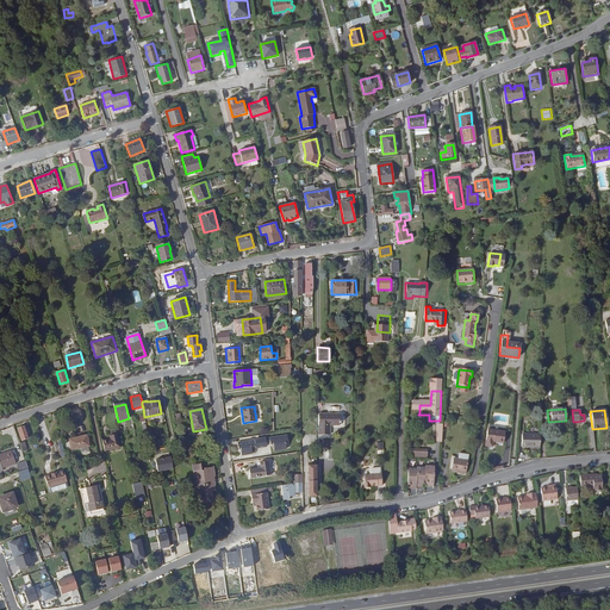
[(340,425),(340,418),(340,414),(318,414),(319,435),(330,435),(329,425),(340,425)]
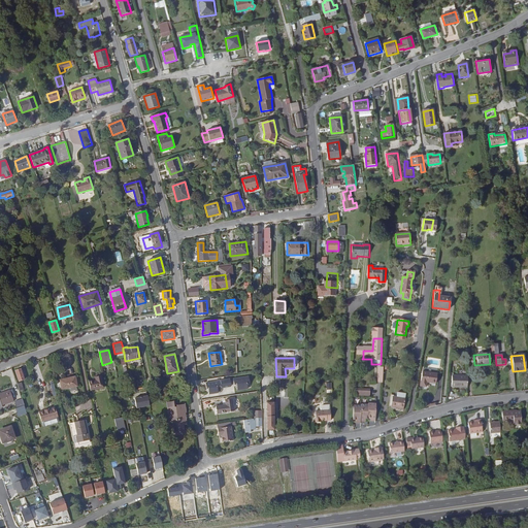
[(24,380),(21,369),(15,371),(19,382),(24,380)]
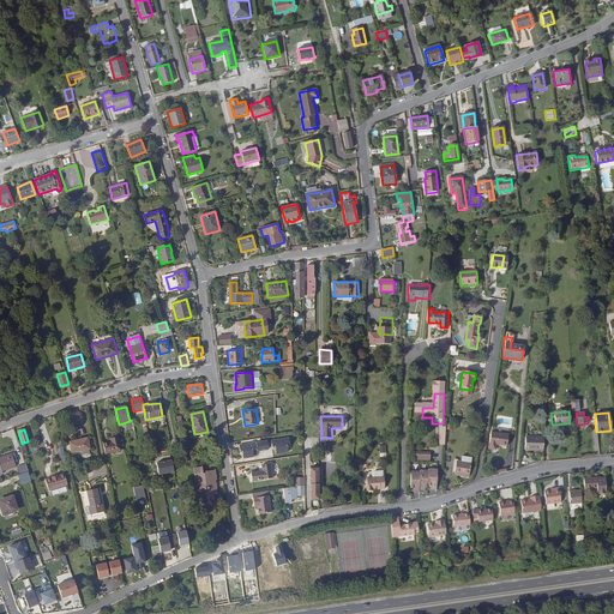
[(59,440),(55,431),(42,434),(44,439),(43,440),(44,444),(59,440)]
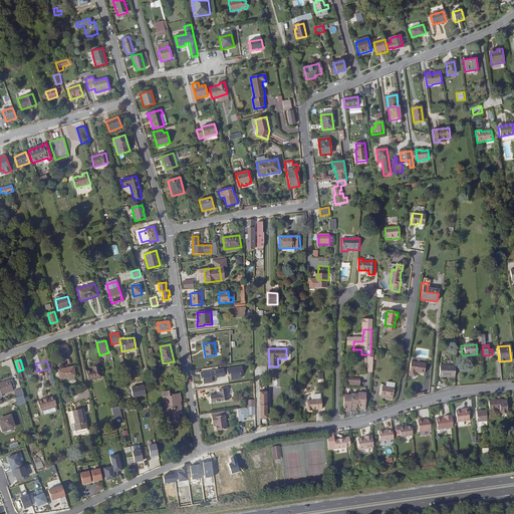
[(425,364),(410,362),(409,377),(415,378),(415,373),(424,373),(425,364)]
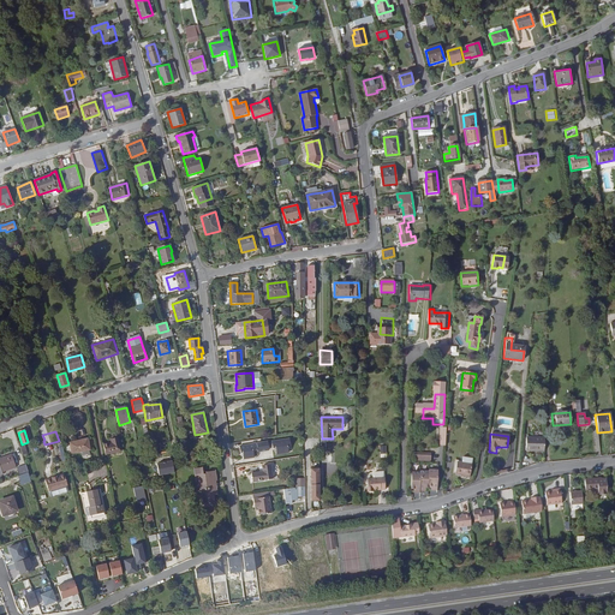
[(121,452),(118,437),(111,440),(111,442),(103,445),(106,454),(121,452)]
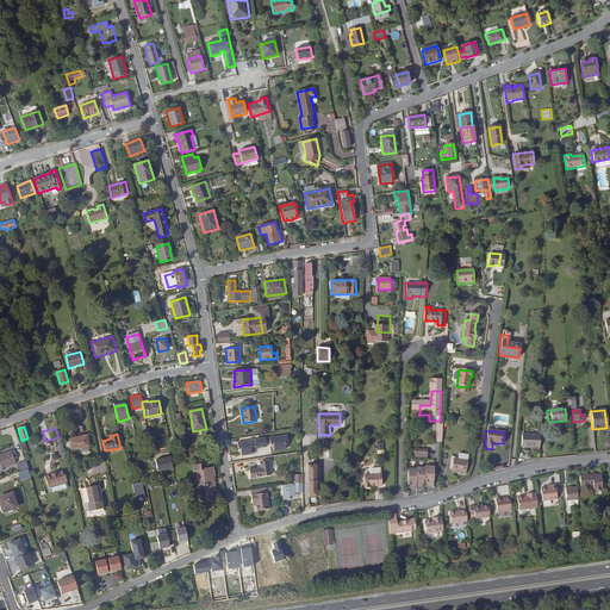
[(89,446),(87,435),(69,439),(69,442),(66,442),(67,450),(80,448),(89,446)]
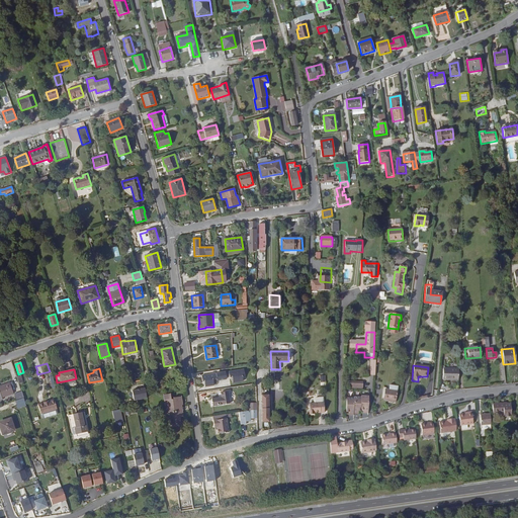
[(232,380),(233,382),(243,380),(242,375),(245,374),(244,369),(229,371),(230,377),(231,376),(232,376),(232,380)]
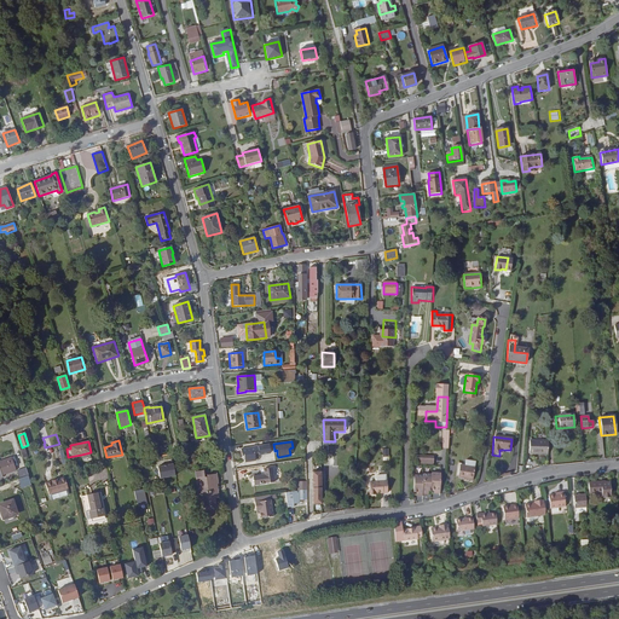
[(530,455),(549,455),(549,443),(530,441),(530,455)]
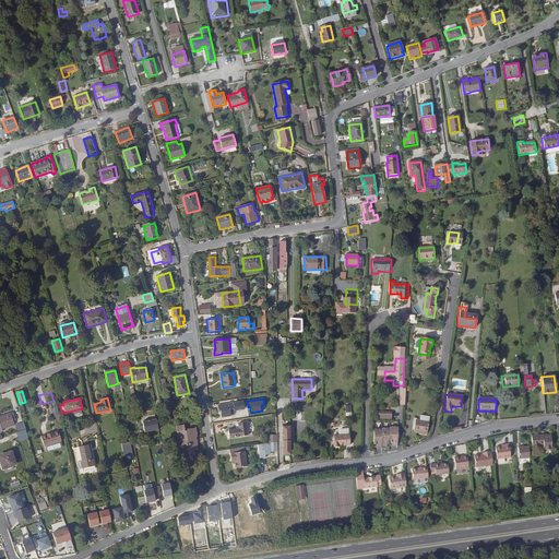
[(244,401),(234,403),(234,408),(235,411),(245,408),(244,401)]
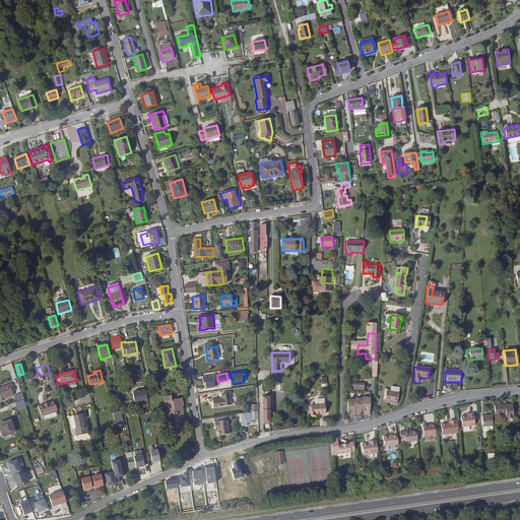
[(217,375),(202,377),(203,382),(205,382),(206,385),(206,388),(215,386),(214,381),(217,380),(217,375)]
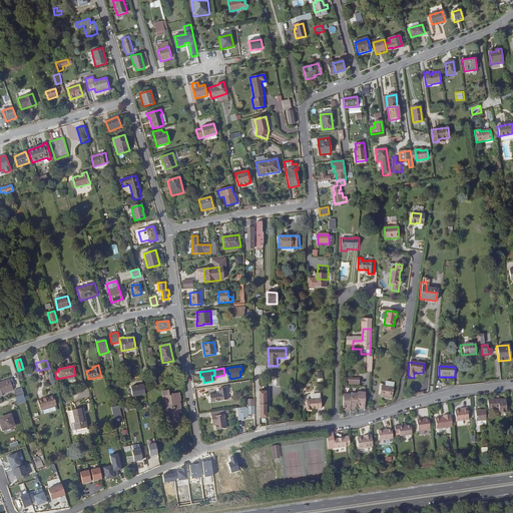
[(26,378),(24,373),(22,373),(21,373),(20,372),(16,373),(19,380),(26,378)]
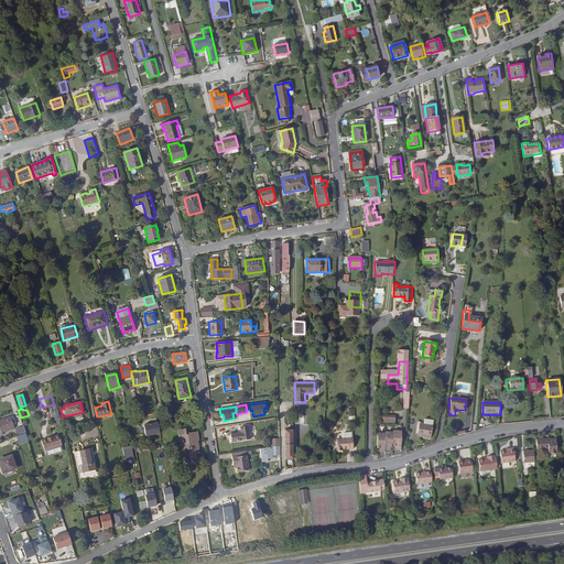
[(17,424),(13,416),(0,420),(0,429),(1,433),(14,429),(13,425),(17,424)]
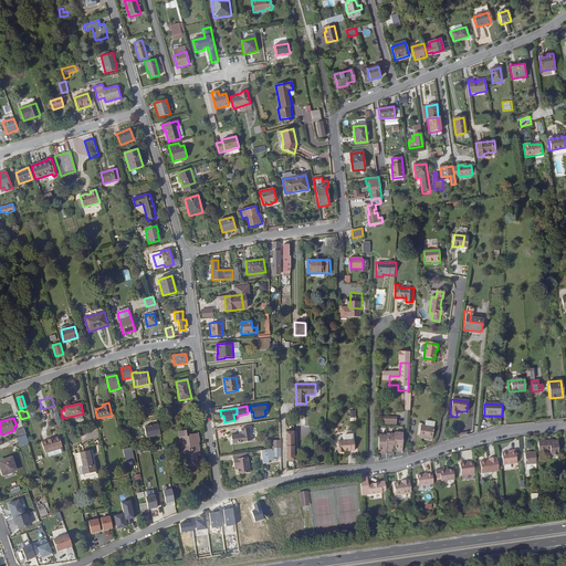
[(146,438),(160,435),(158,425),(144,428),(146,438)]
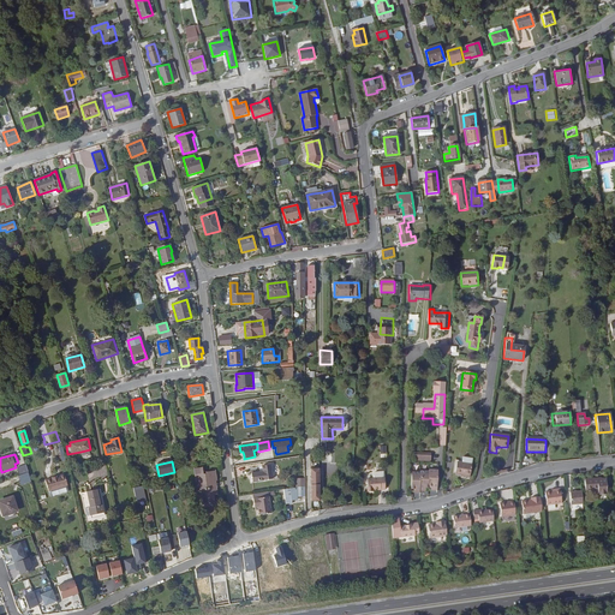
[(451,473),(457,475),(465,477),(467,465),(453,461),(451,473)]
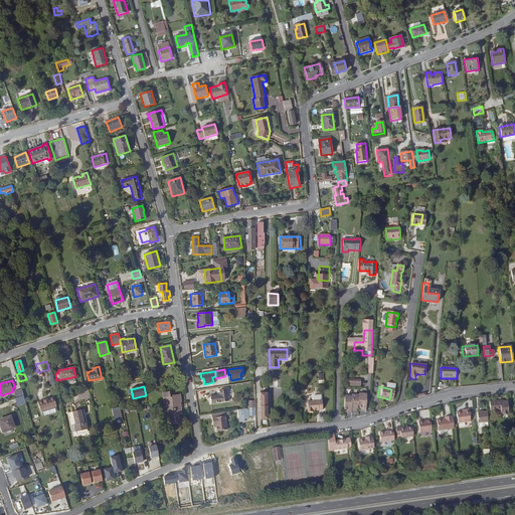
[(24,395),(21,389),(15,391),(17,398),(24,395)]
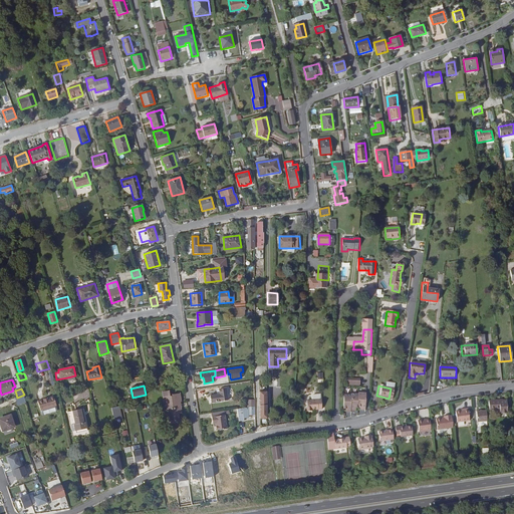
[(228,401),(226,389),(219,390),(220,395),(210,396),(211,403),(228,401)]
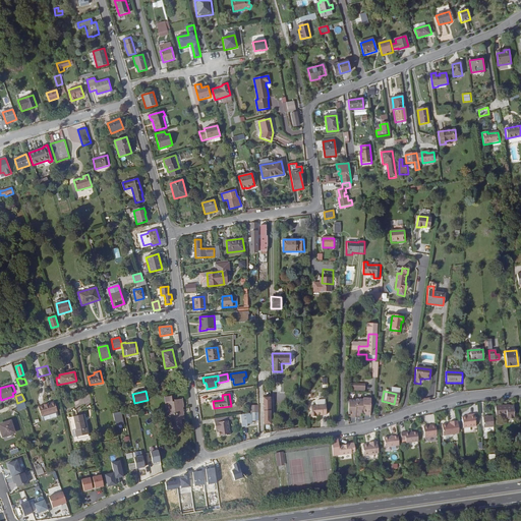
[(184,419),(182,407),(183,407),(182,399),(174,400),(175,401),(172,402),(171,396),(164,397),(166,411),(166,416),(171,416),(172,426),(181,424),(180,419),(184,419)]
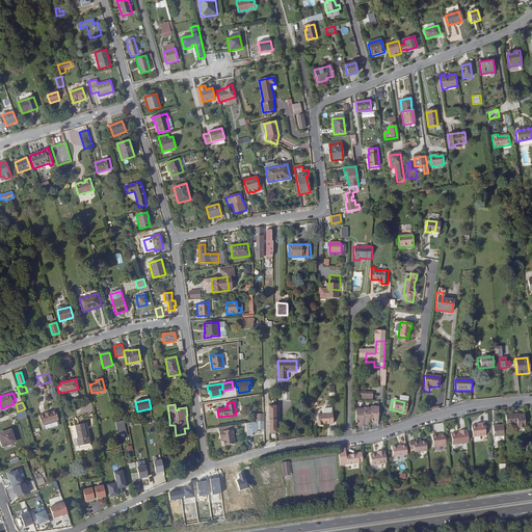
[(376,425),(378,425),(378,408),(372,408),(372,409),(370,409),(370,424),(372,424),(372,423),(374,423),(376,423),(376,425)]
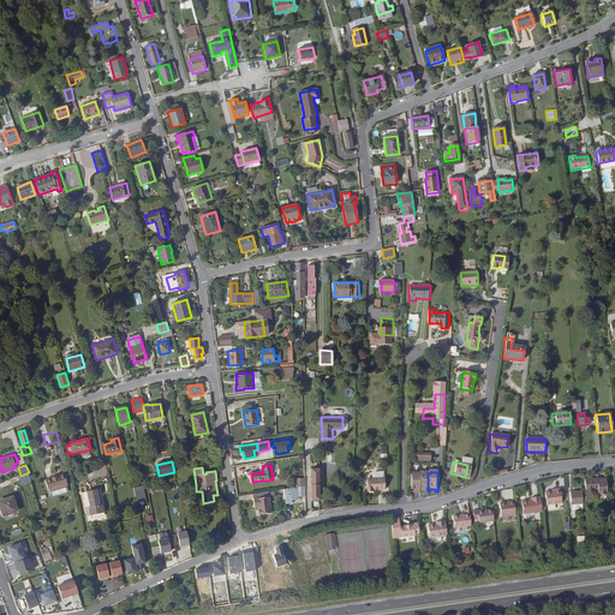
[(46,479),(51,496),(70,491),(65,475),(46,479)]
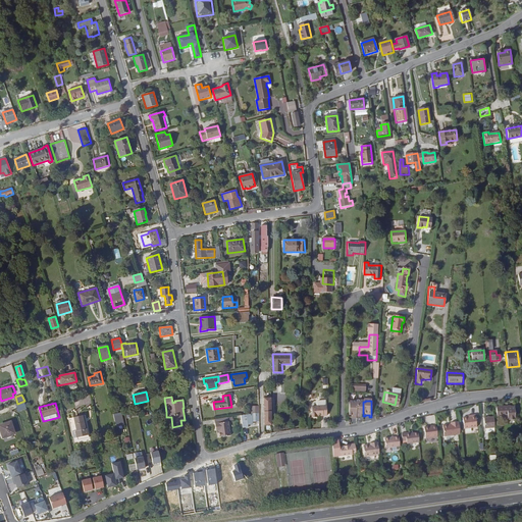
[(327,416),(326,406),(317,407),(311,407),(312,411),(311,411),(312,416),(316,416),(316,415),(323,415),(323,416),(327,416)]
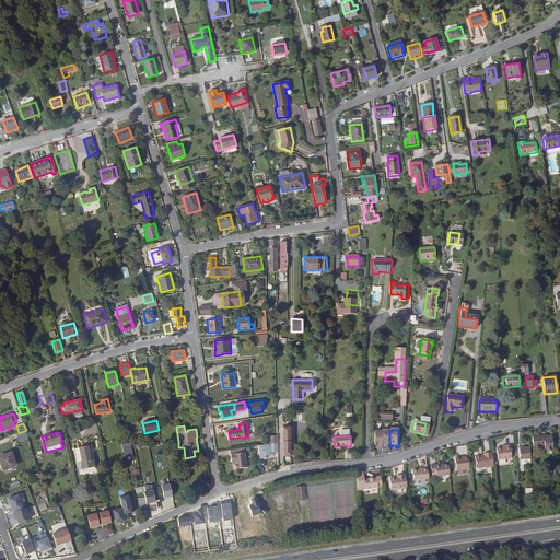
[(545,450),(552,450),(551,435),(544,435),(532,435),(533,445),(545,445),(545,450)]
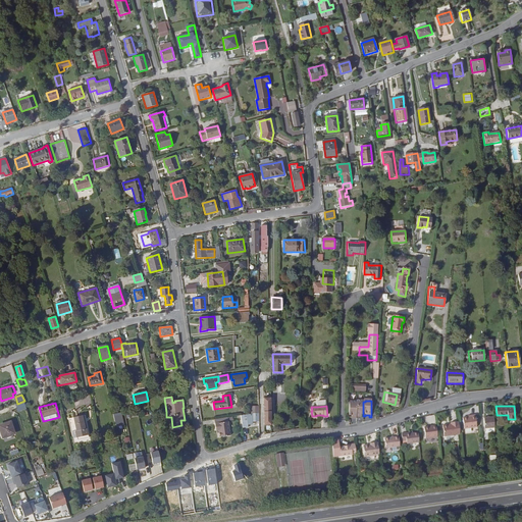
[(122,421),(120,413),(113,414),(115,426),(126,424),(125,420),(122,421)]
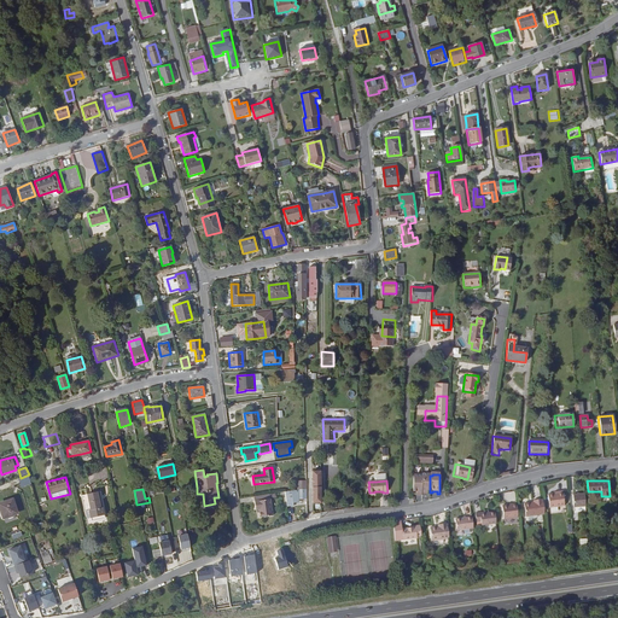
[(298,499),(298,490),(285,491),(287,506),(293,506),(293,501),(299,501),(298,499)]
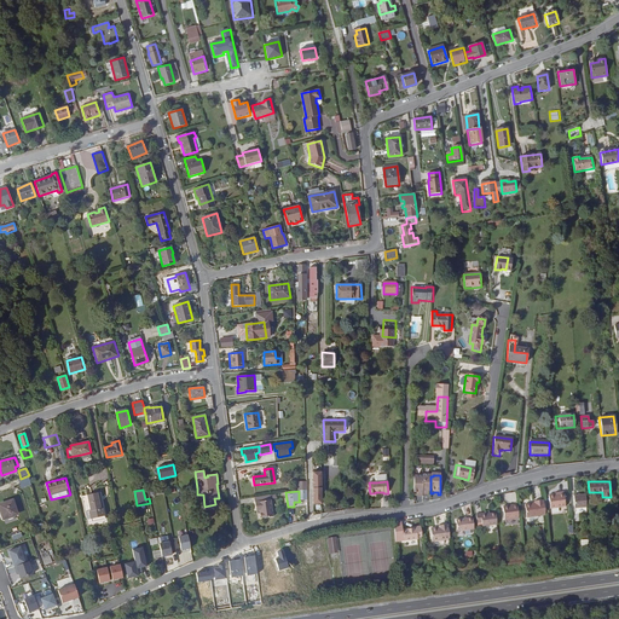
[(557,495),(554,495),(548,496),(550,509),(565,507),(563,492),(557,493),(557,495)]
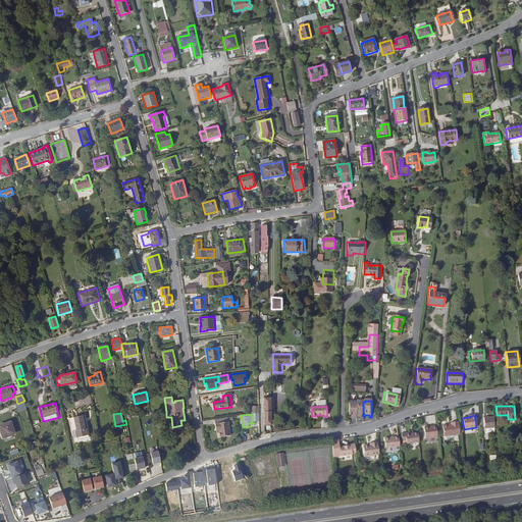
[(84,429),(82,420),(83,420),(82,416),(73,417),(76,431),(75,431),(76,437),(88,435),(87,428),(85,429),(84,429)]
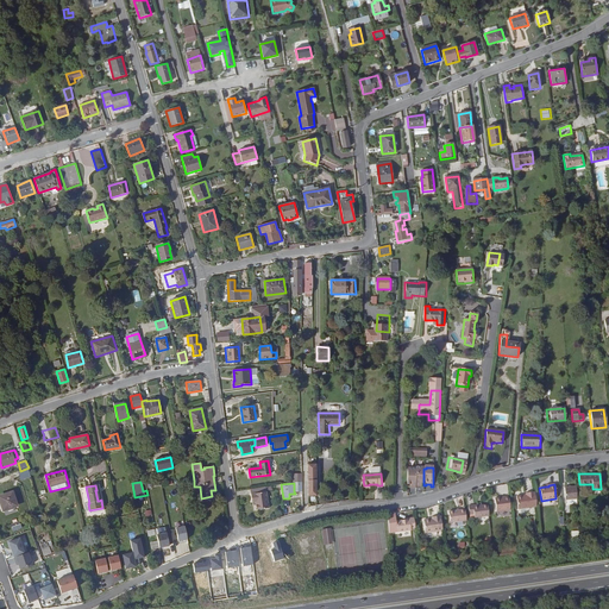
[(565,498),(577,498),(576,485),(565,487),(565,498)]
